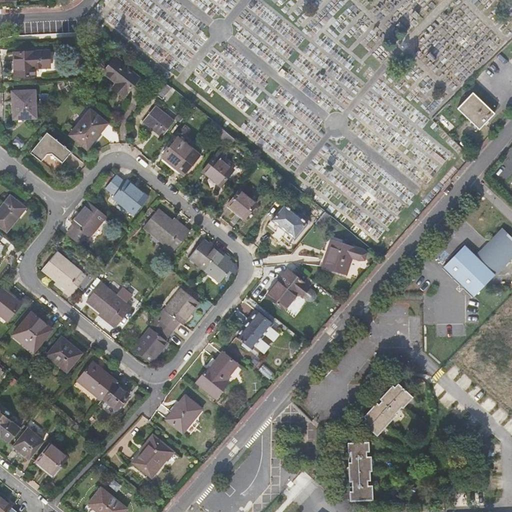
[(52,55),(16,56),(17,78),(37,77),(37,70),(52,69),(52,55)]
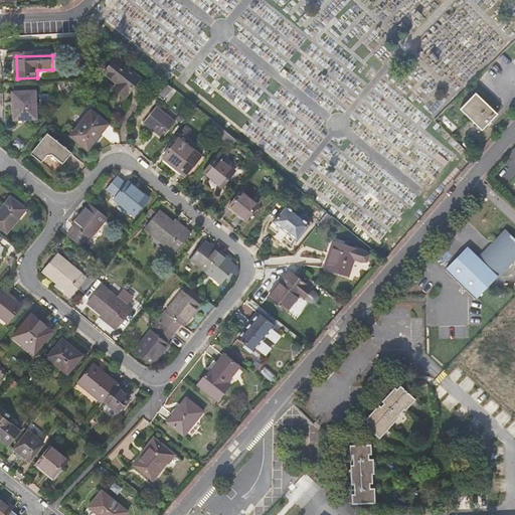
[(115,63),(104,76),(118,89),(113,93),(123,102),(139,83),(115,63)]
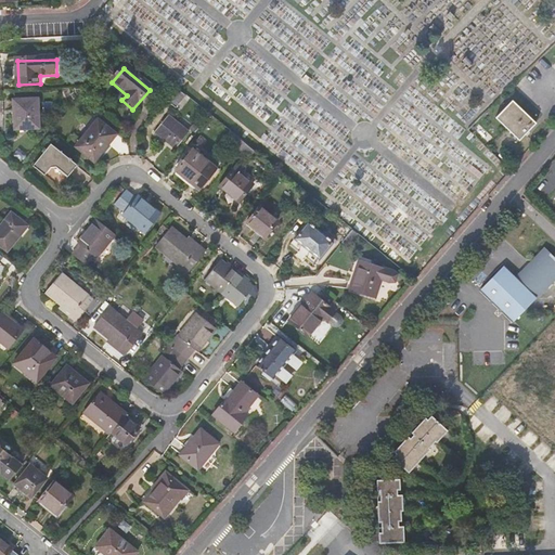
[(164,104),(175,113),(185,100),(175,91),(164,104)]
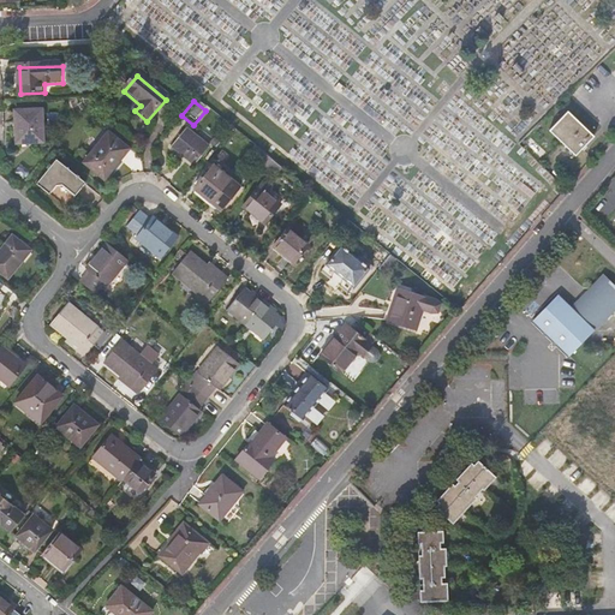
[(19,125),(21,145),(46,144),(43,112),(17,113),(17,125),(19,125)]
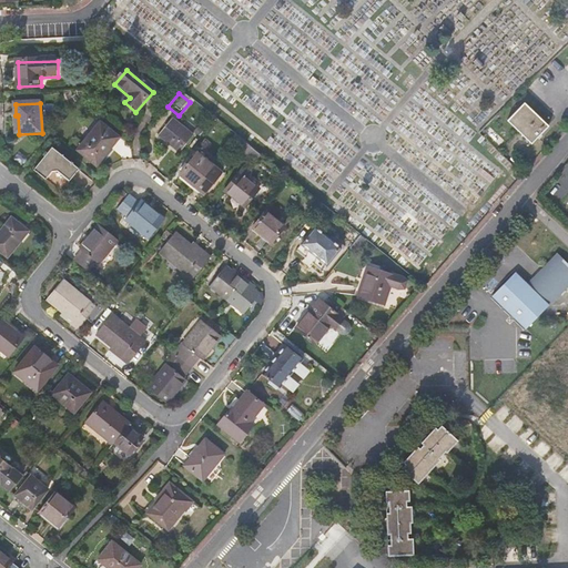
[(548,131),(525,107),(506,123),(530,149),(548,131)]
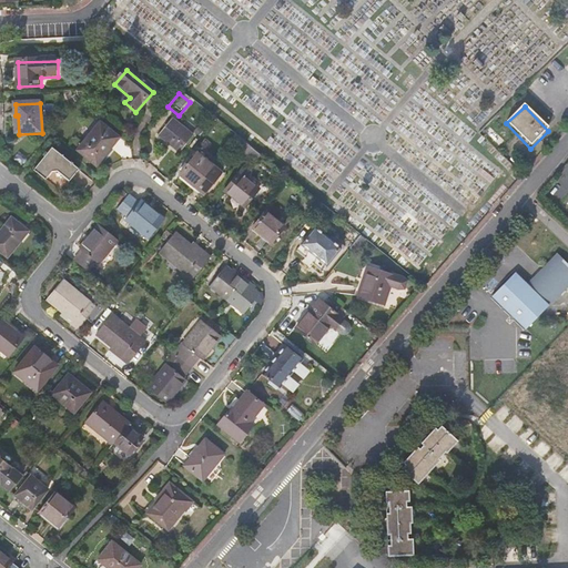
[(101,122),(79,151),(97,165),(120,138),(101,122)]
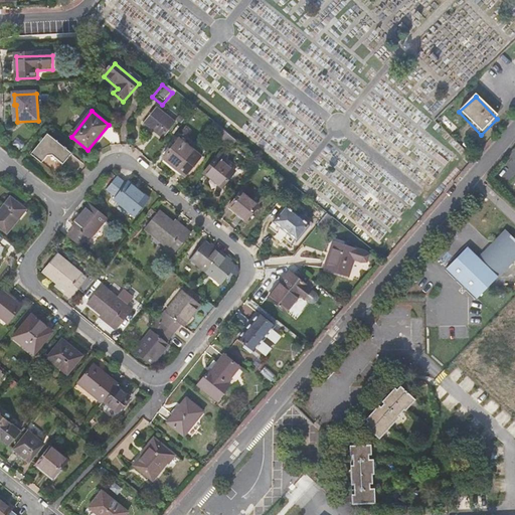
[(175,127),(155,111),(144,126),(163,141),(175,127)]
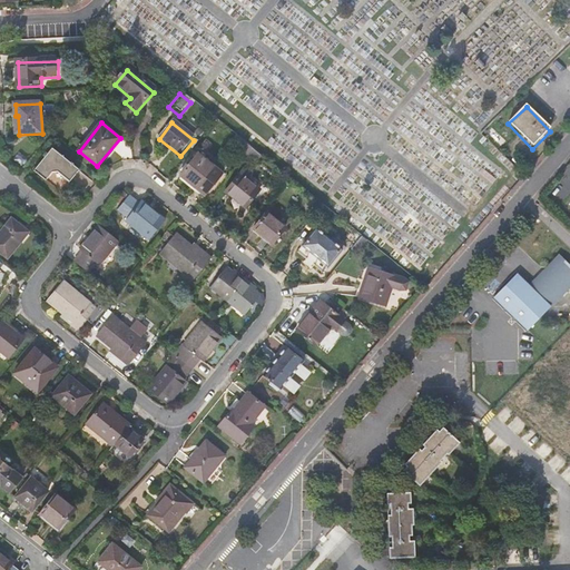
[(79,170),(53,148),(35,172),(46,180),(52,173),(58,172),(70,182),(79,170)]
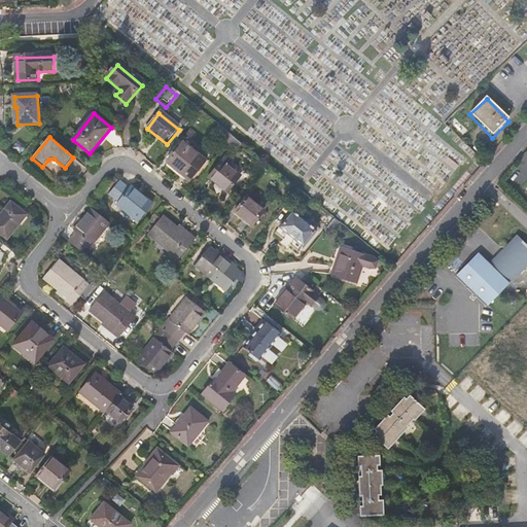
[(240,146),(233,140),(227,146),(236,152),(240,146)]
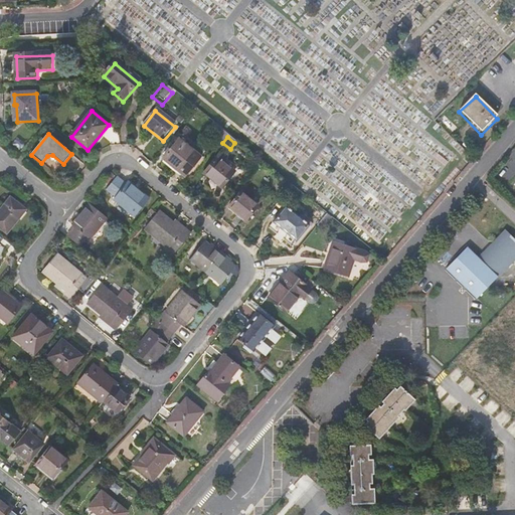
[(183,180),(200,159),(179,141),(162,162),(183,180)]
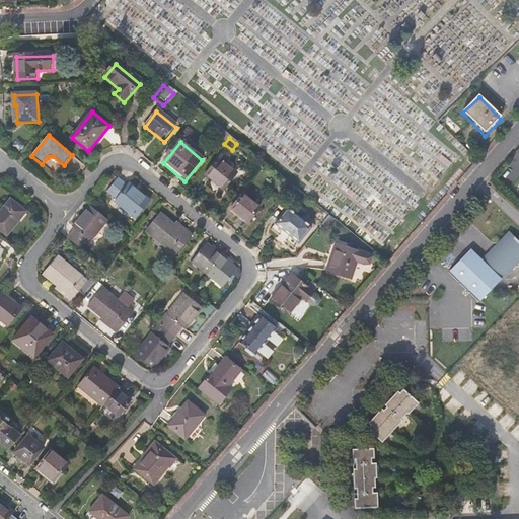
[(228,160),(222,156),(205,177),(223,192),(235,176),(223,166),(228,160)]
